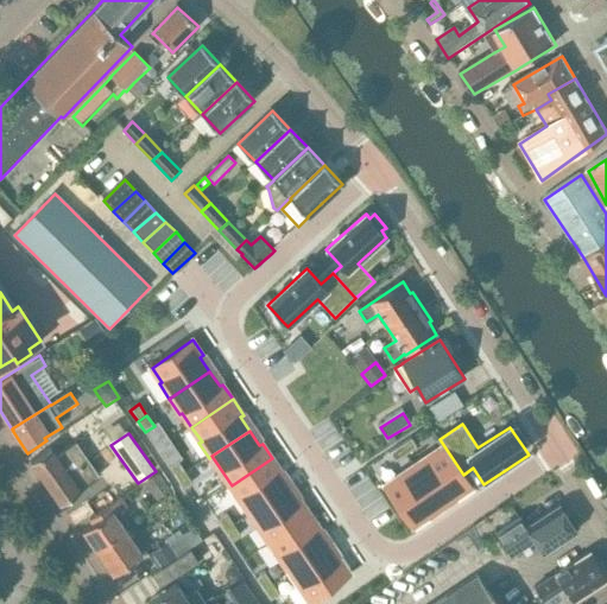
[(411,440),(400,446),(405,456),(416,449),(411,440)]
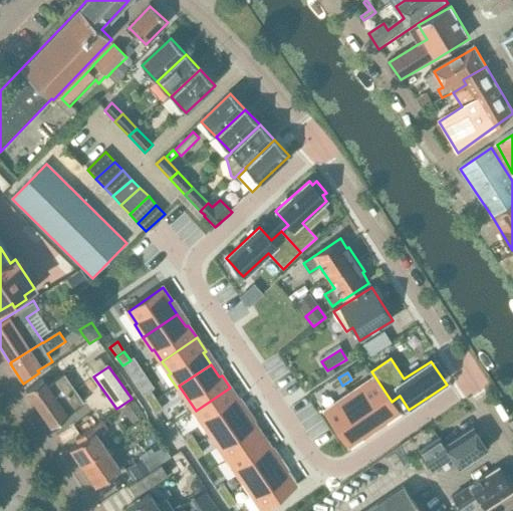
[(26,392),(38,410),(72,387),(64,374),(48,386),(44,379),(26,392)]
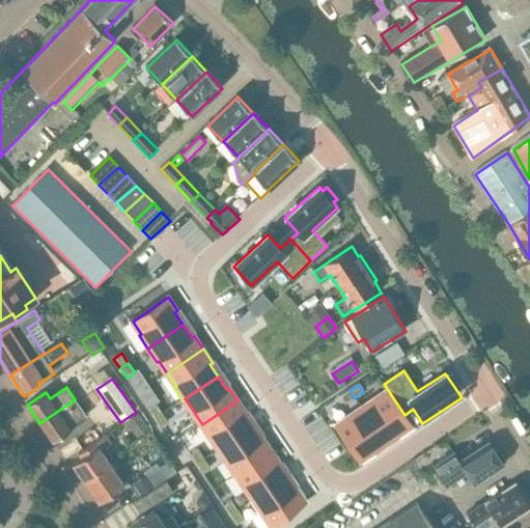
[(350,390),(339,397),(344,405),(354,398),(350,390)]
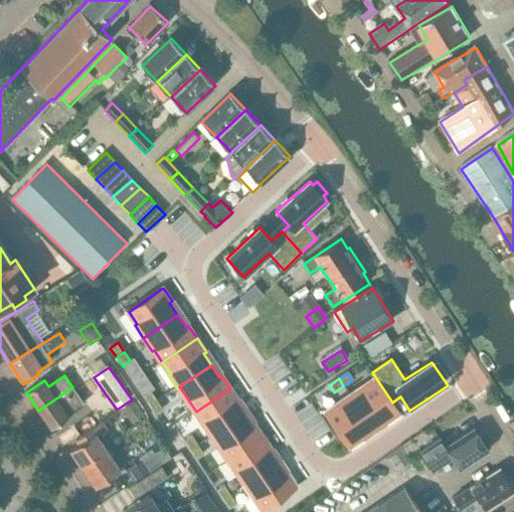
[(376,378),(350,394),(374,431),(385,423),(386,425),(401,415),(392,402),(376,378)]
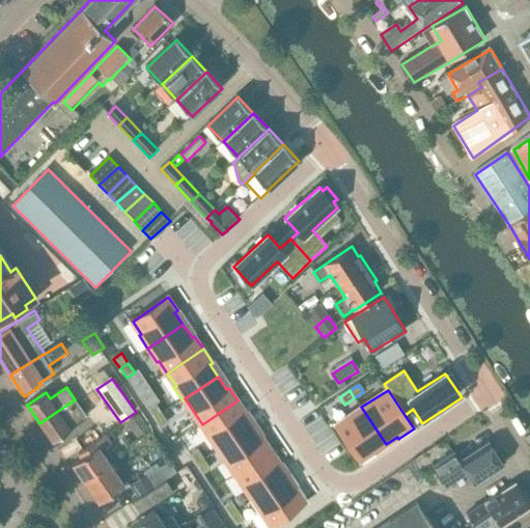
[(75,399),(39,423),(53,442),(72,429),(71,428),(88,417),(75,399)]
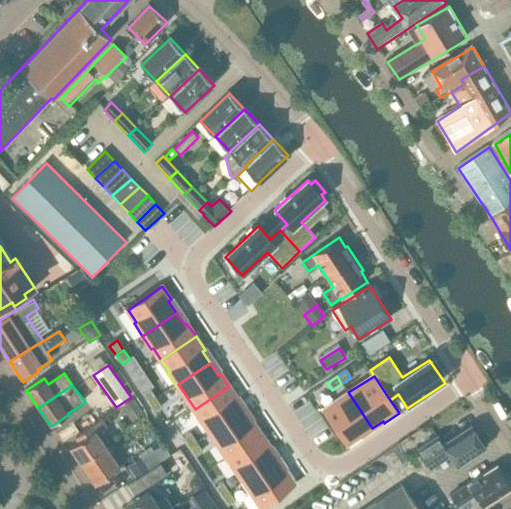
[(229,386),(195,409),(203,421),(201,422),(209,435),(243,412),(236,401),(238,399),(229,386)]
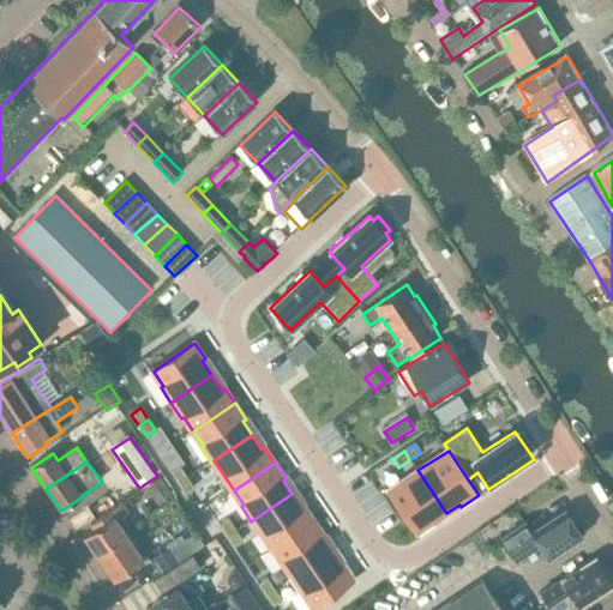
[(180,467),(170,473),(178,484),(187,478),(180,467)]
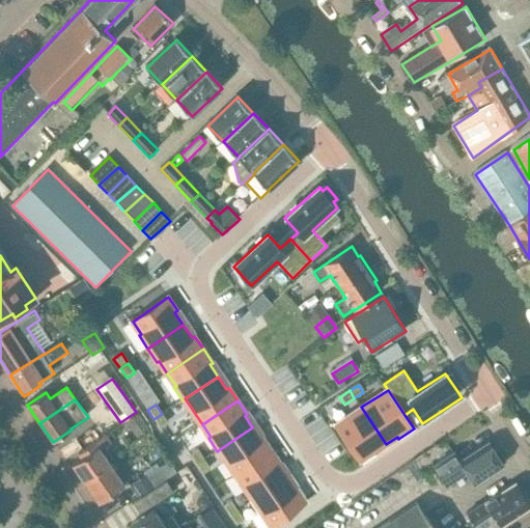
[(361,407),(334,425),(360,465),(378,452),(377,450),(386,444),(361,407)]
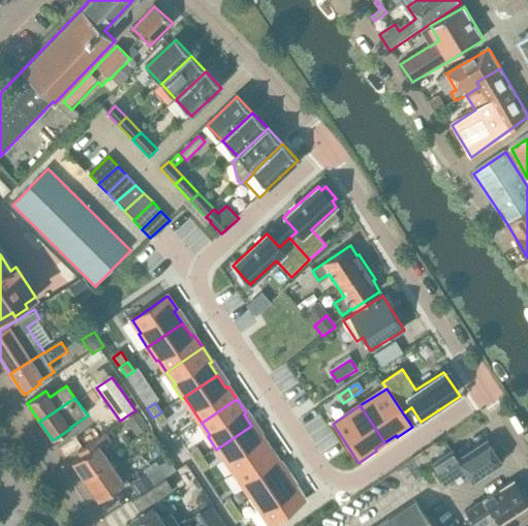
[(161,412),(153,418),(160,427),(167,422),(161,412)]
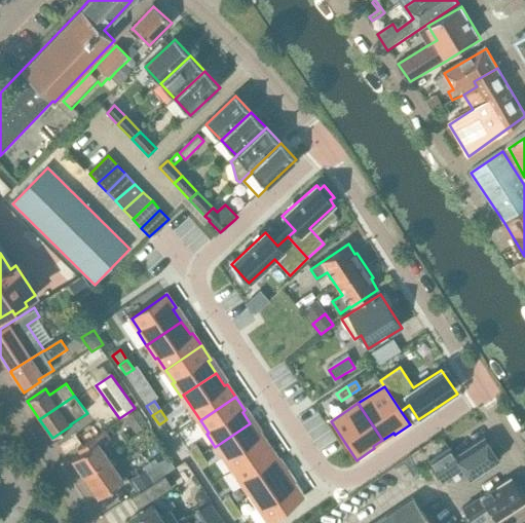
[(147,425),(138,411),(125,419),(135,434),(147,425)]
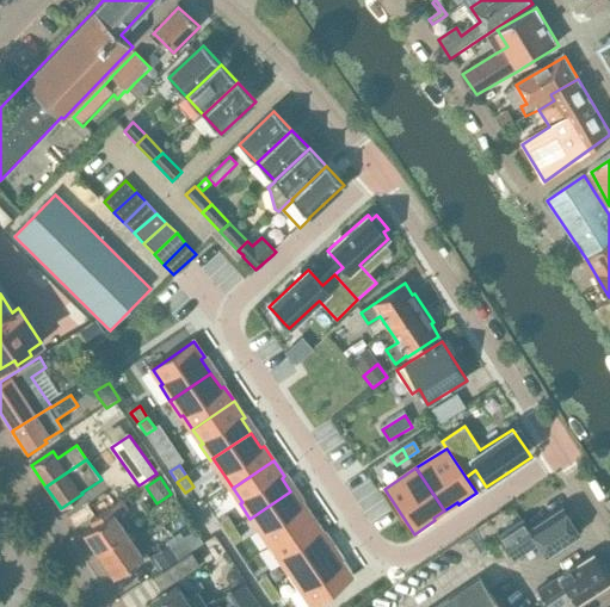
[(290,491),(250,519),(262,536),(264,534),(272,547),(314,520),(303,505),(301,507),(290,491)]
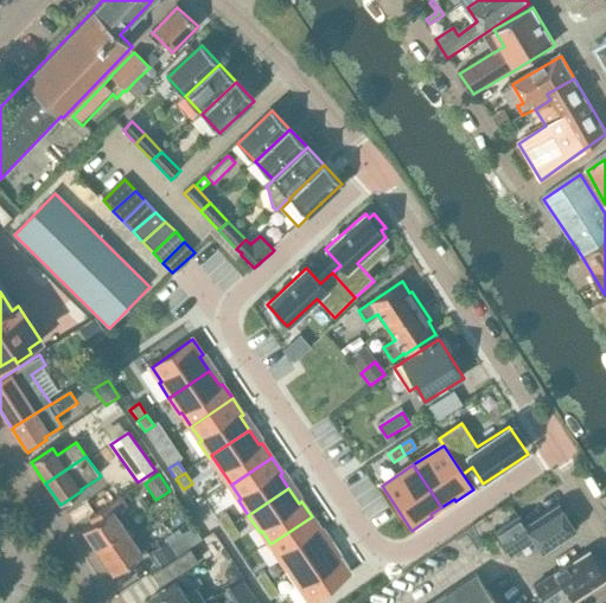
[(94,525),(83,532),(95,550),(126,528),(116,515),(128,507),(122,498),(90,520),(94,525)]
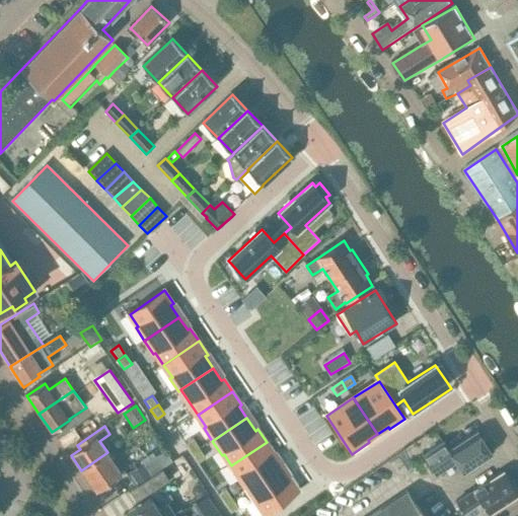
[(437,477),(458,464),(464,473),(492,455),(491,453),(494,451),(487,440),(484,442),(477,432),(449,450),(444,442),(423,456),(437,477)]
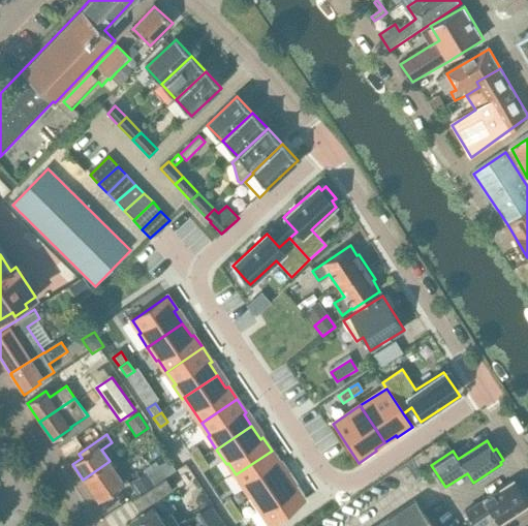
[(197,447),(189,454),(195,463),(204,458),(197,447)]
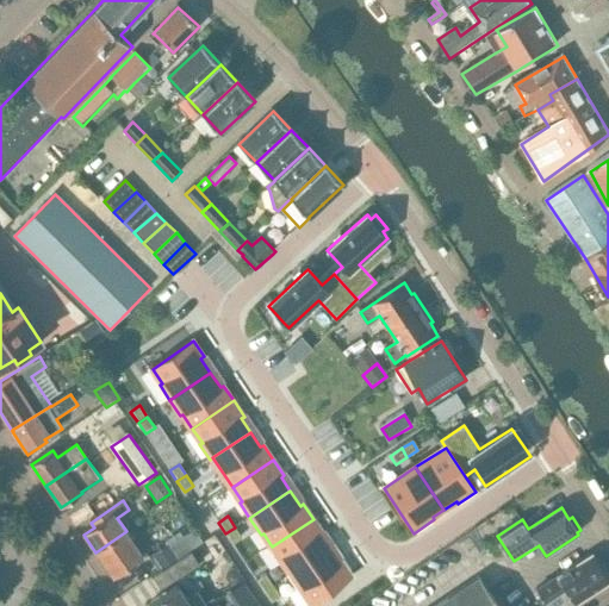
[(314,519),(272,547),(283,562),(280,563),(290,578),(330,550),(321,536),(323,535),(314,519)]
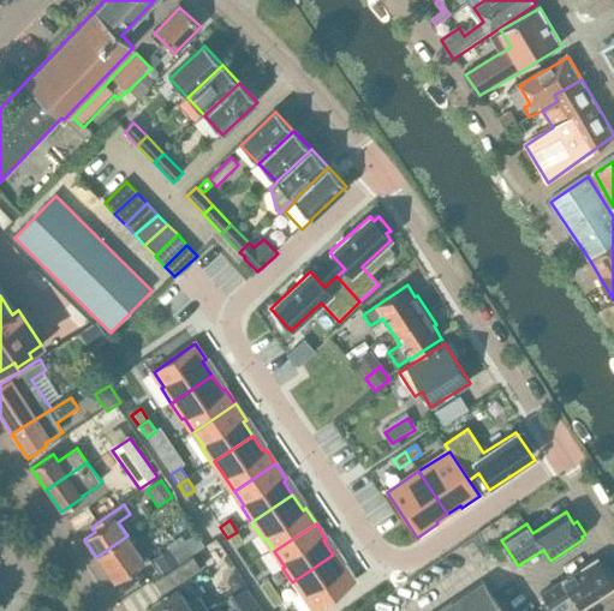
[(237,532),(227,538),(234,549),(244,543),(237,532)]
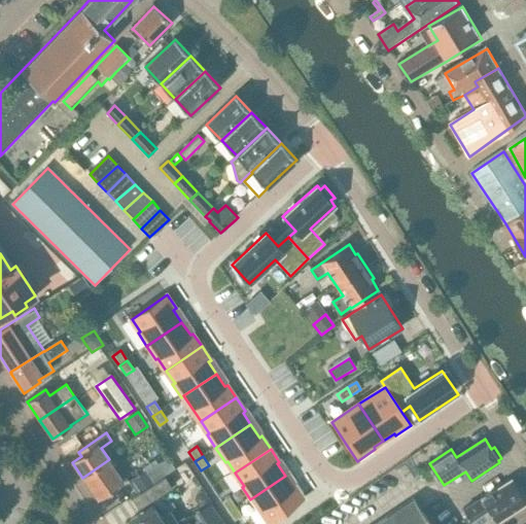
[(109,459),(82,478),(83,478),(85,482),(99,500),(125,483),(110,461),(109,460),(109,459)]
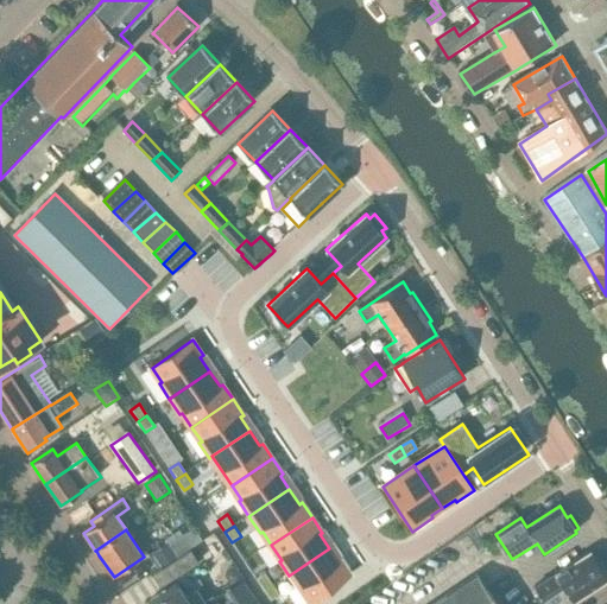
[(194,529),(181,538),(183,540),(190,551),(202,542),(194,529)]
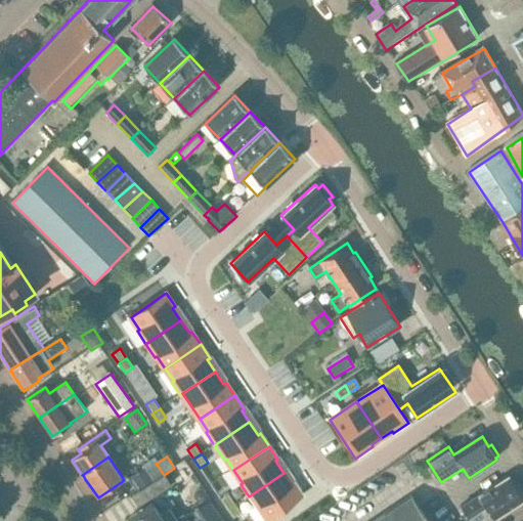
[(143,469),(127,479),(136,493),(153,482),(144,471),(143,469)]
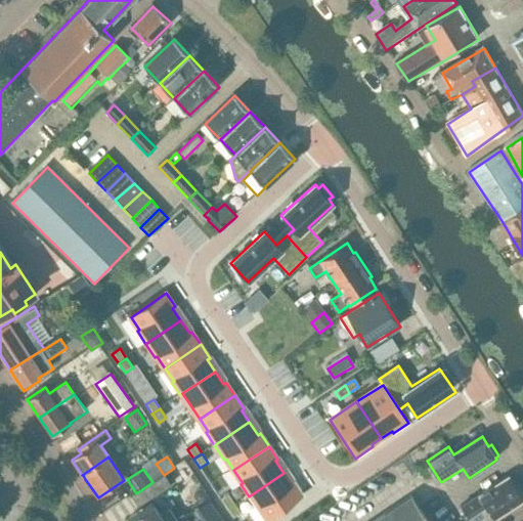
[(284,473),(249,496),(258,510),(262,508),(270,520),(303,497),(295,484),(293,486),(284,473)]
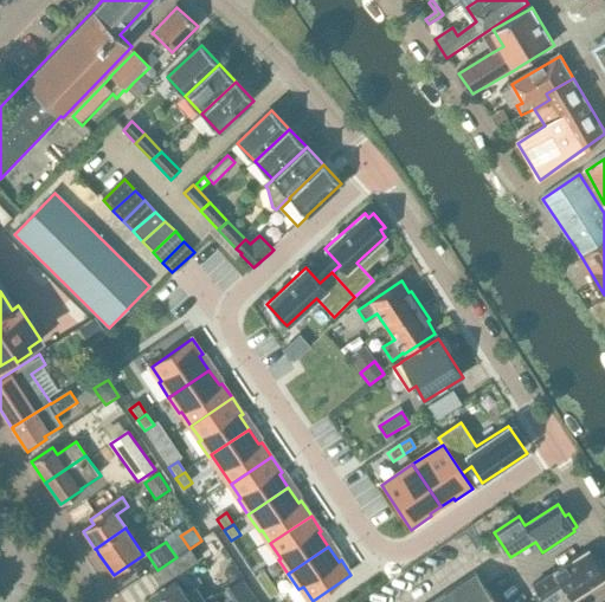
[(191,549),(152,575),(160,588),(199,562),(199,561),(204,558),(197,549),(193,552),(191,549)]
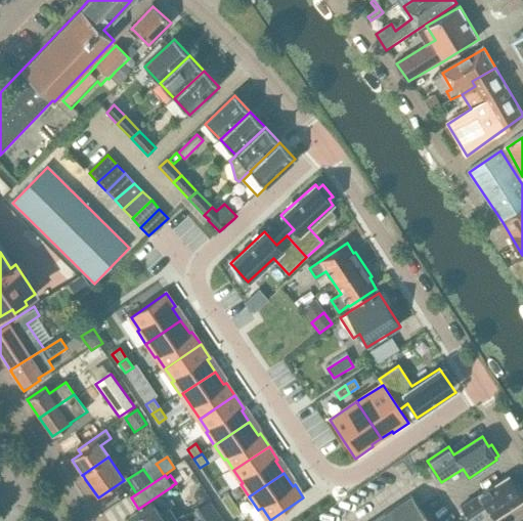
[(495,520),(494,519),(497,517),(522,501),(522,498),(520,495),(522,494),(522,492),(518,486),(515,488),(508,477),(460,509),(466,517),(467,519),(468,520),(427,520),(425,517),(411,497),(383,517),(378,520),(495,520)]
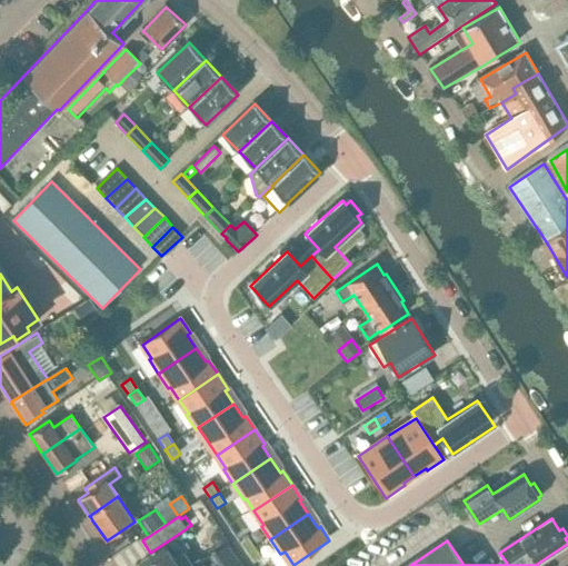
[(211,536),(210,540),(213,546),(218,547),(222,545),(223,539),(221,534),(216,534),(211,536)]
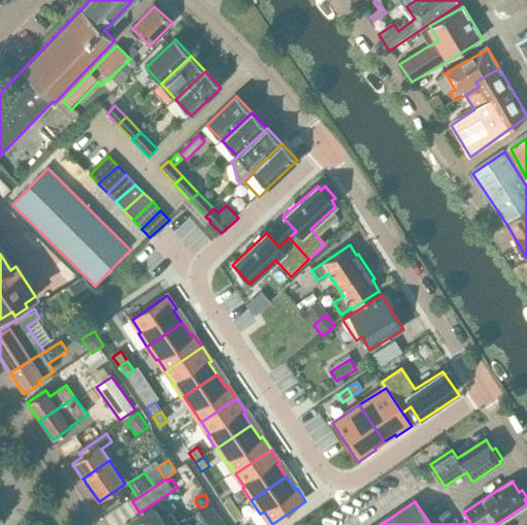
[(230,498),(222,503),(228,514),(236,509),(230,498)]
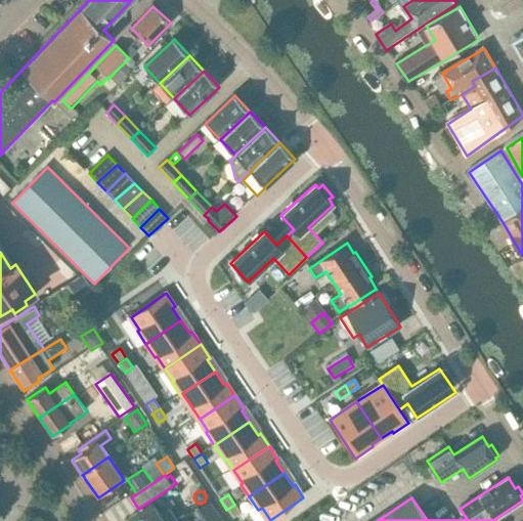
[(177,520),(170,509),(161,515),(153,504),(128,520),(177,520)]
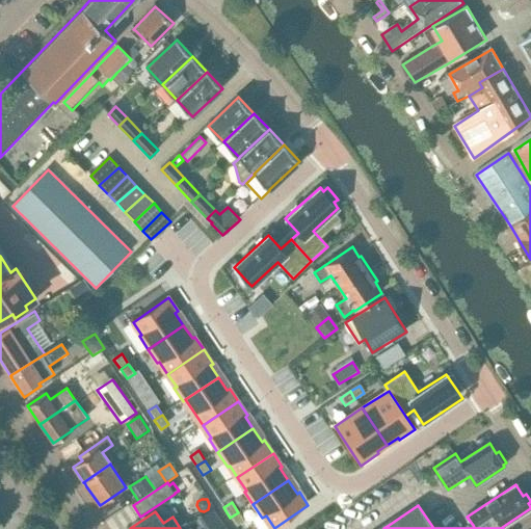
[(238,512),(230,518),(236,527),(244,522),(238,512)]
